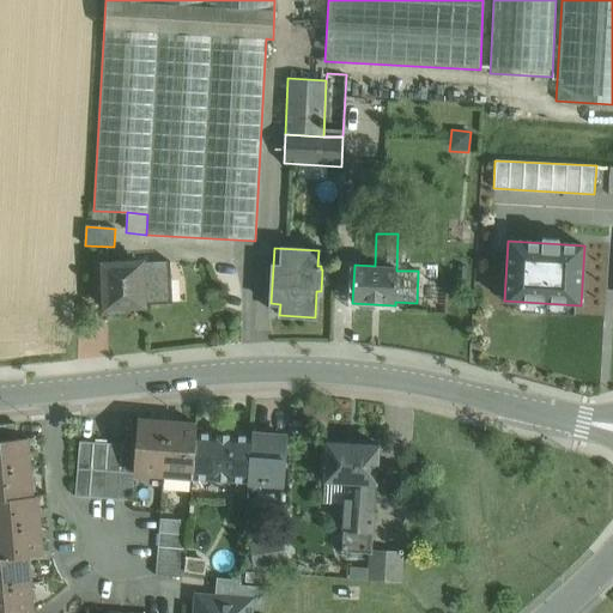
[(170,261),(141,262),(144,305),(173,304),(170,261)]
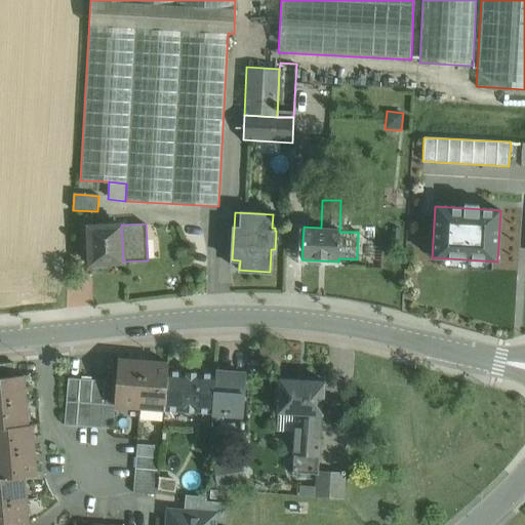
[(121,225),(88,227),(90,264),(92,264),(92,268),(106,267),(105,263),(123,261),(121,225)]
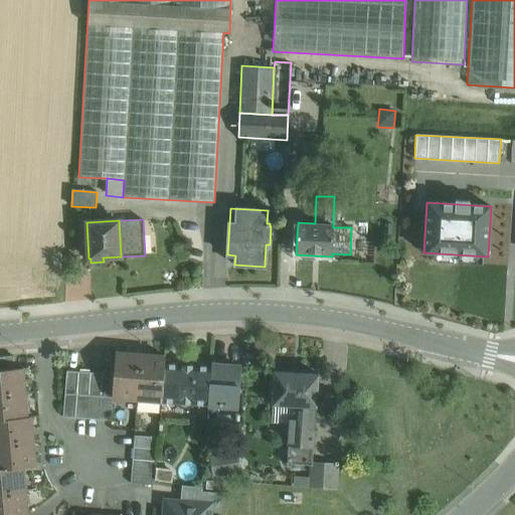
[(141,355),(116,353),(114,374),(113,397),(137,400),(141,355)]
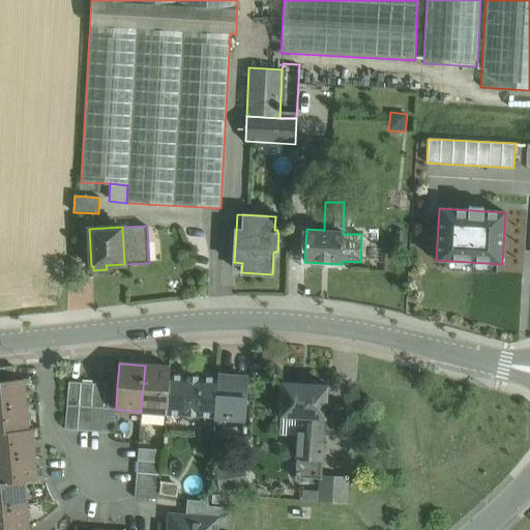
[(170,367),(145,365),(141,412),(167,414),(170,375),(170,367)]
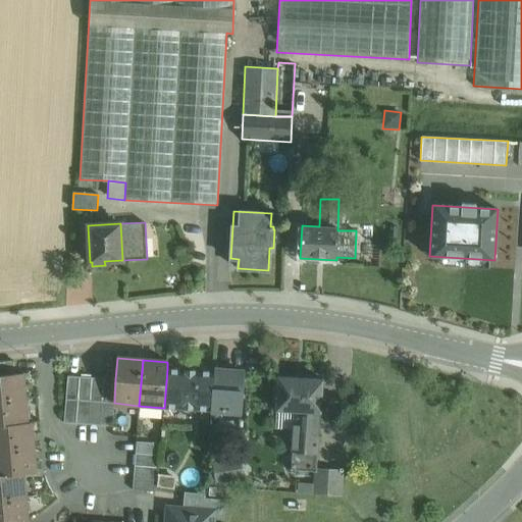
[(13,361),(0,362),(0,375),(14,374),(13,361)]
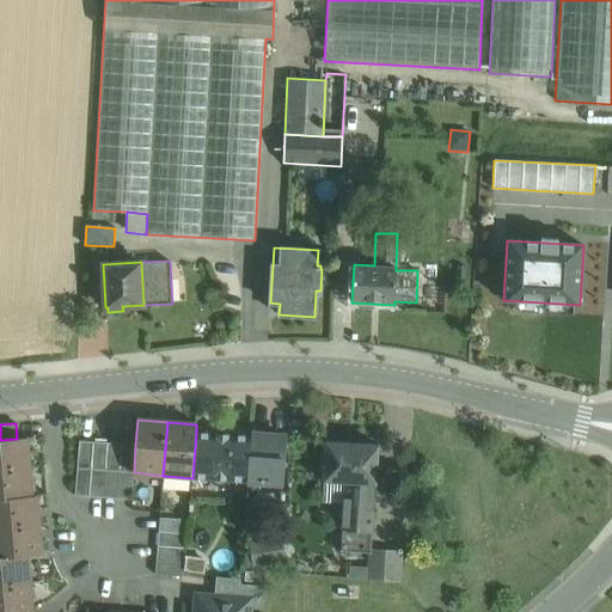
[(251,436),(196,433),(193,478),(248,481),(251,436)]
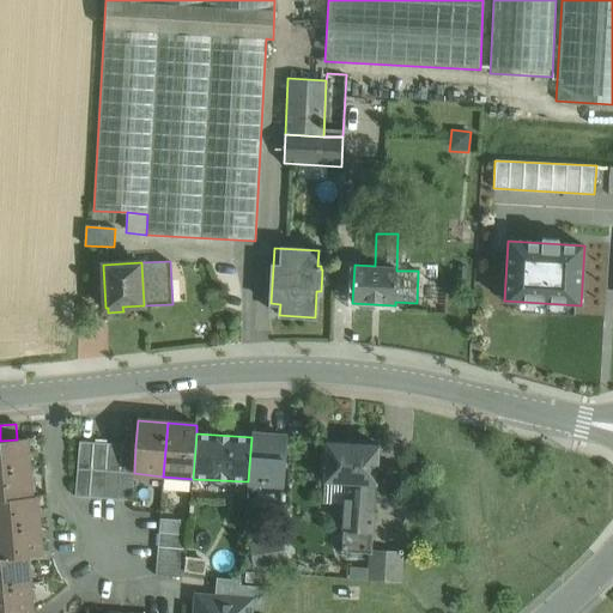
[(285,437),(252,435),(248,481),(248,483),(281,485),(285,437)]
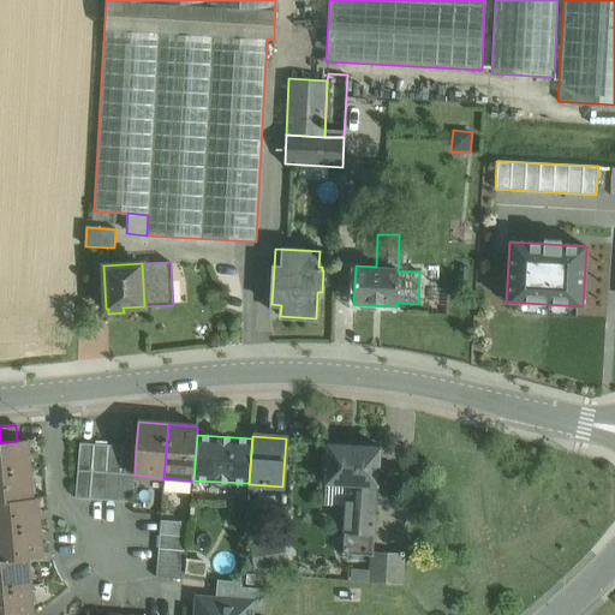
[(0,442),(0,472),(30,470),(27,440),(17,441),(0,442)]
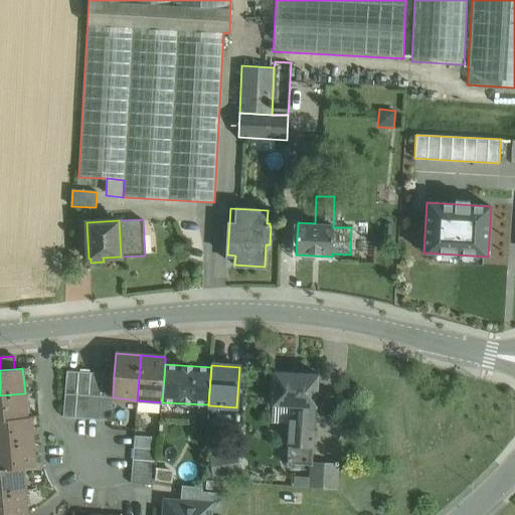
[(79,372),(66,371),(64,393),(77,395),(79,372)]
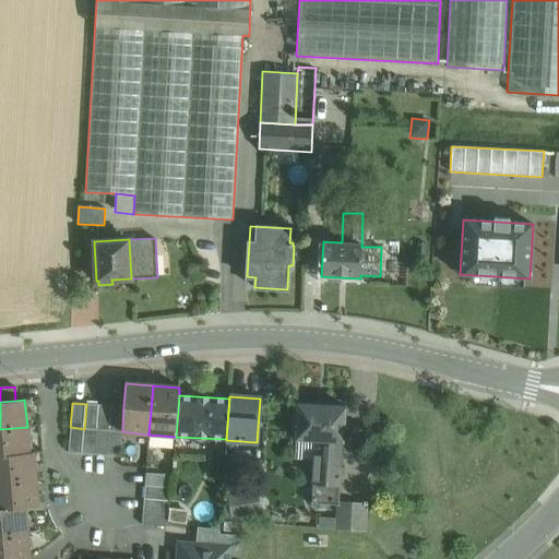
[(346,406),(297,403),(295,439),(313,440),(343,442),(344,442),(346,406)]
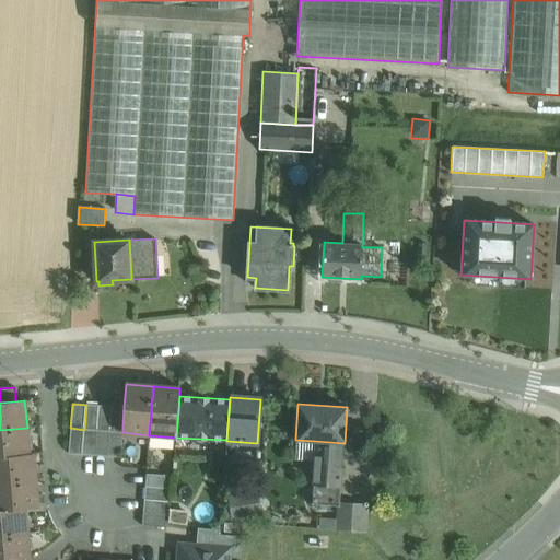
[(98,405),(86,405),(84,430),(96,430),(98,405)]
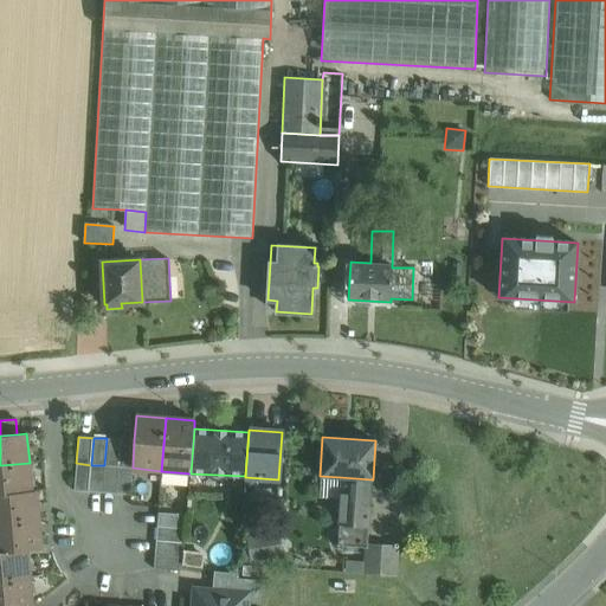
[(121,439),(107,438),(104,465),(118,466),(121,439)]
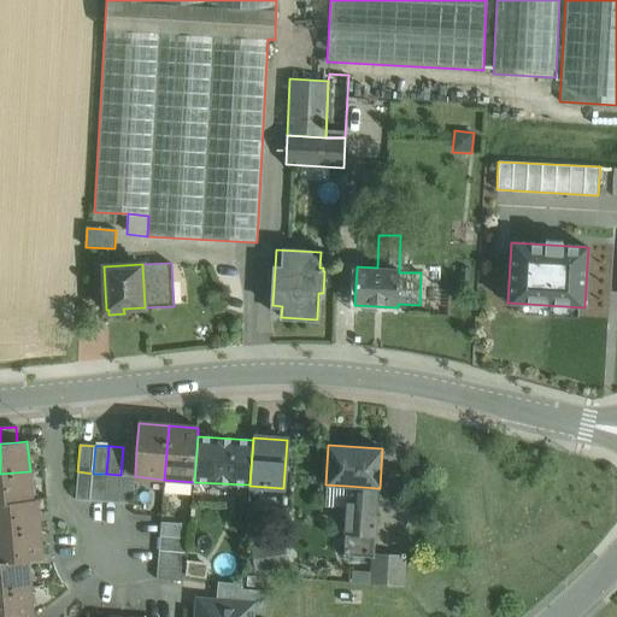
[(136,448),(123,447),(121,475),(135,476),(136,448)]
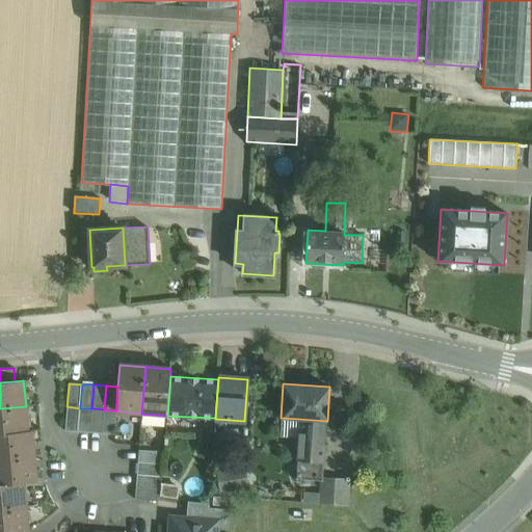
[(26,406),(0,408),(0,433),(28,431),(26,406)]
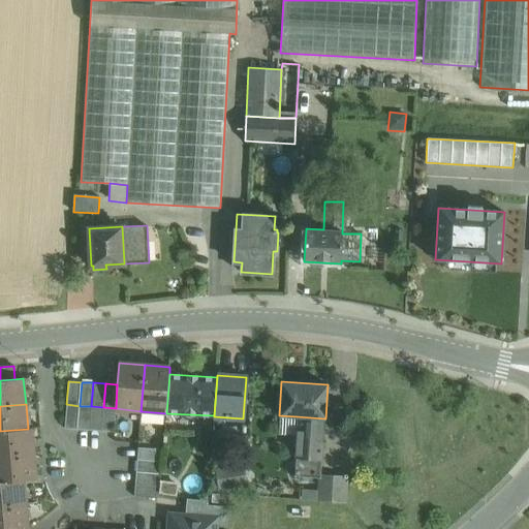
[(80,406),(66,404),(64,429),(78,430),(80,406)]
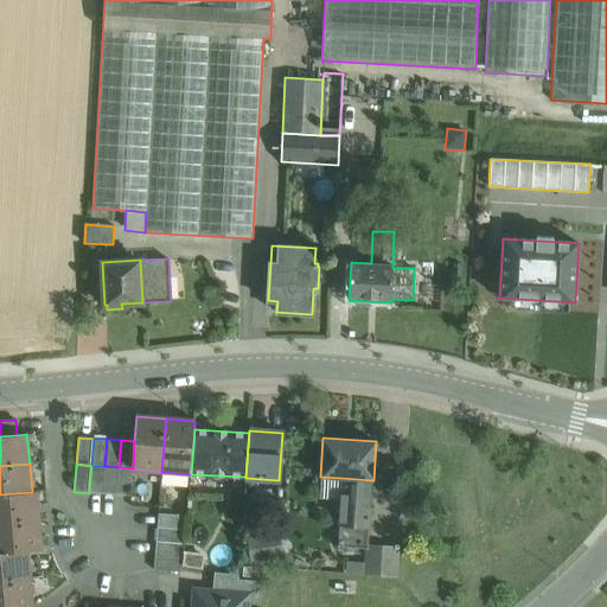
[(104,466),(91,466),(89,493),(102,494),(104,466)]
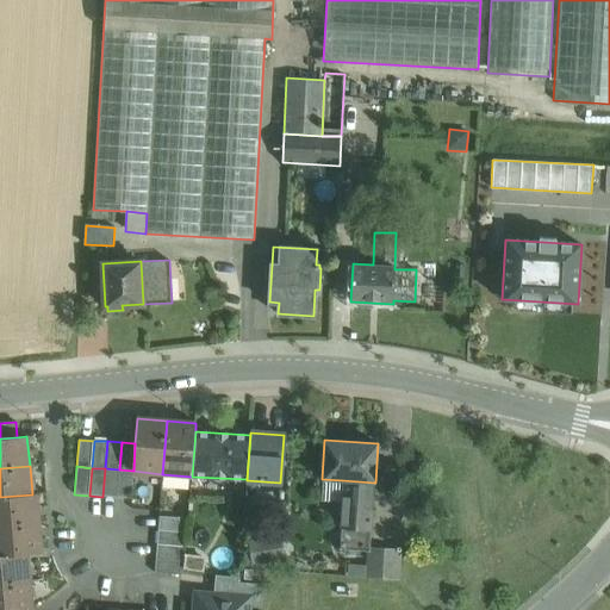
[(119,470),(105,468),(103,497),(117,498),(119,470)]
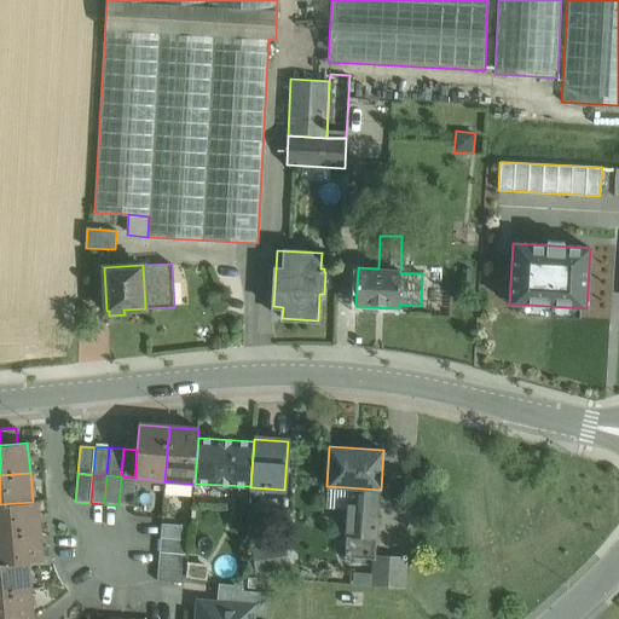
[(136,478),(121,476),(119,505),(133,505),(136,478)]
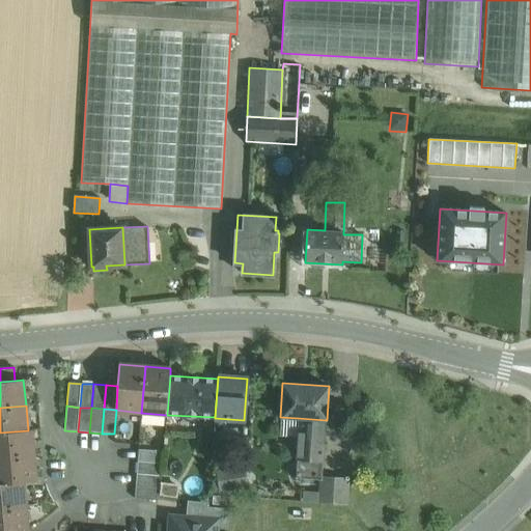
[(326,420),(298,418),(296,459),(297,459),(324,462),(326,420)]
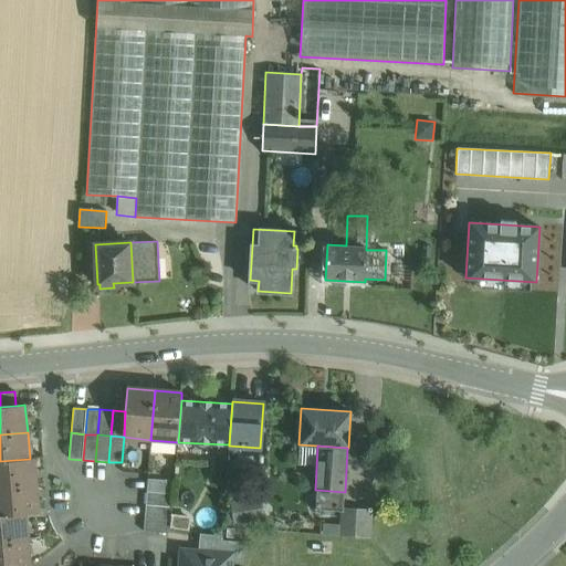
[(30,459),(0,461),(0,488),(37,485),(34,458),(30,459)]
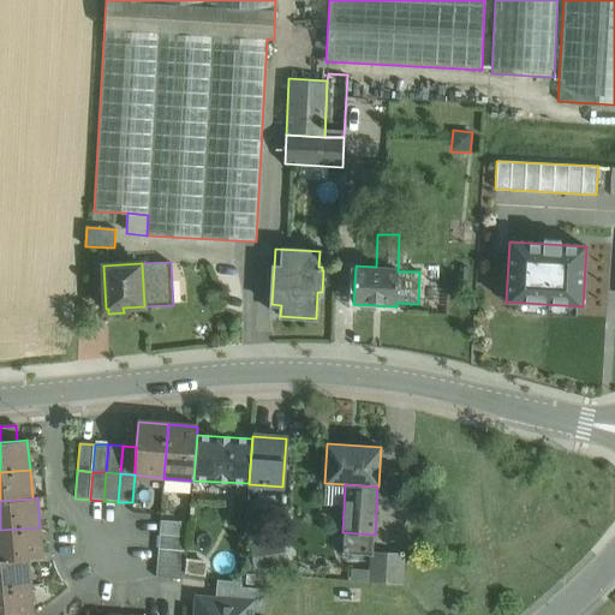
[(189,523),(161,520),(160,536),(187,538),(189,523)]
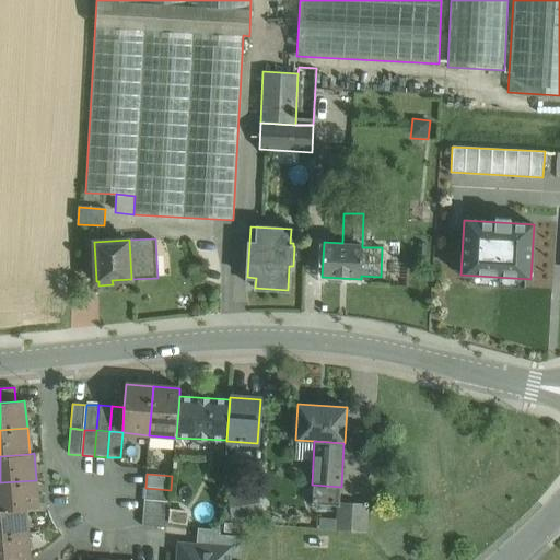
[(36,480),(0,482),(0,510),(25,508),(25,509),(38,508),(36,480)]
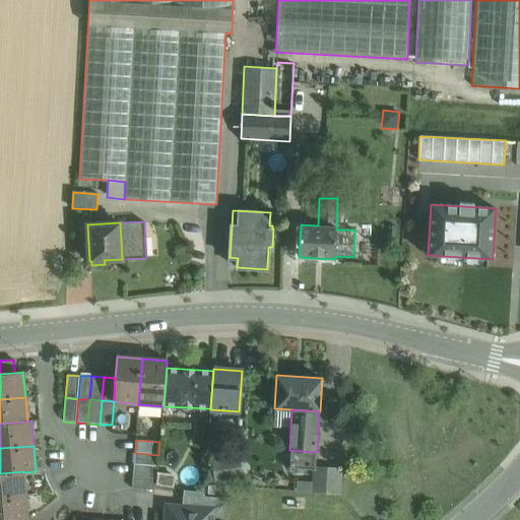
[(317,452),(290,450),(289,468),(316,470),(316,468),(317,452)]
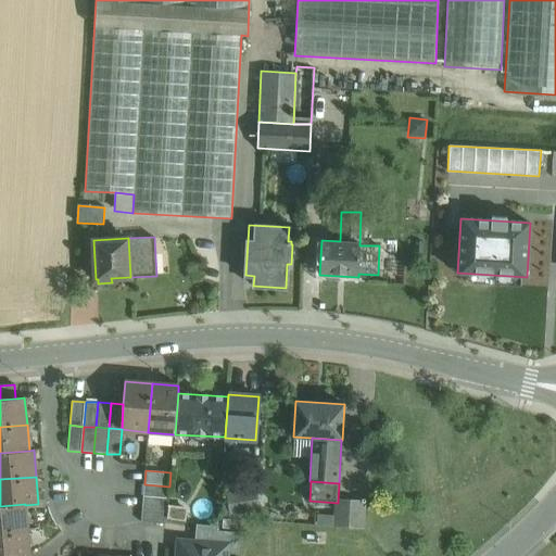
[(169,487),(144,484),(143,496),(168,498),(169,487)]
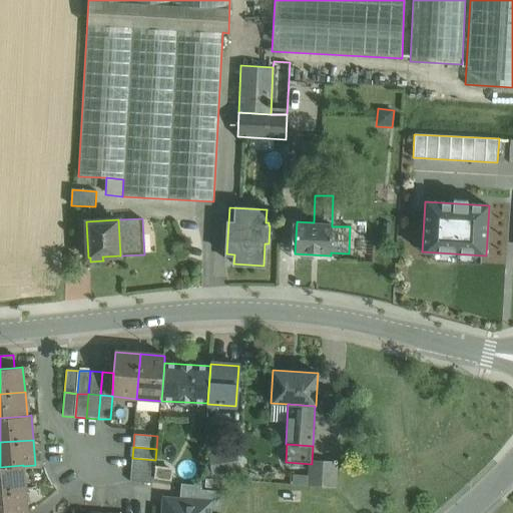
[(236,450),(209,455),(213,476),(241,471),(236,450)]
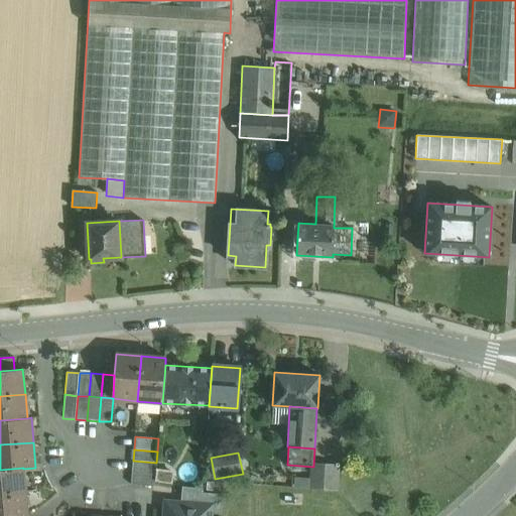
[(156,463),(133,461),(132,473),(155,474),(156,463)]
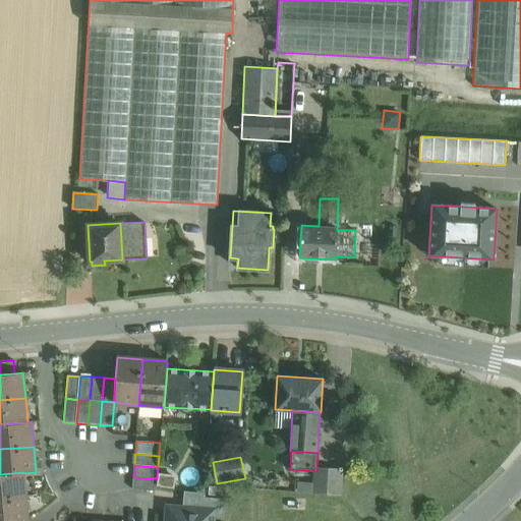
[(341,470),(316,469),(316,471),(315,491),(340,493),(341,470)]
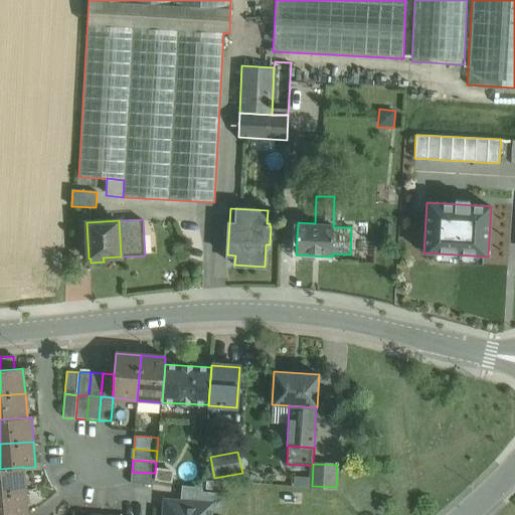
[(23,467),(0,469),(0,493),(25,491),(23,468),(23,467)]
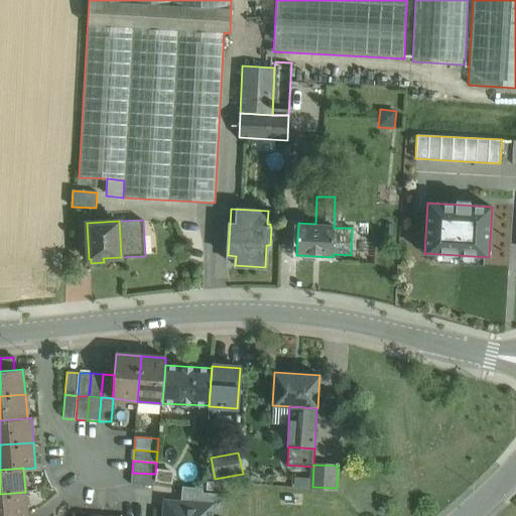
[(155,474),(132,473),(131,485),(154,487),(155,474)]
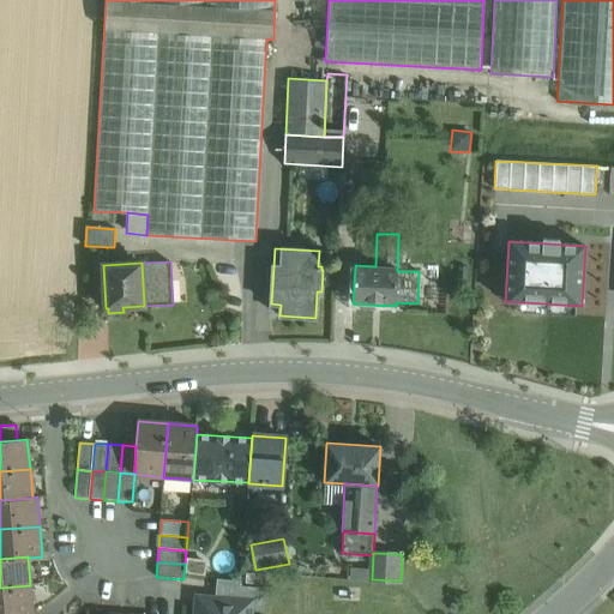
[(263,613),(265,589),(239,588),(240,583),(218,581),(217,602),(244,605),(244,612),(263,613)]
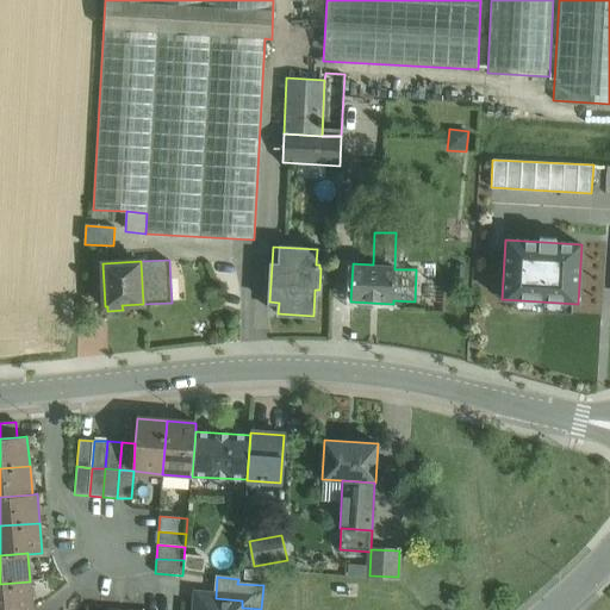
[(32,609),(30,582),(0,584),(0,609),(32,609)]
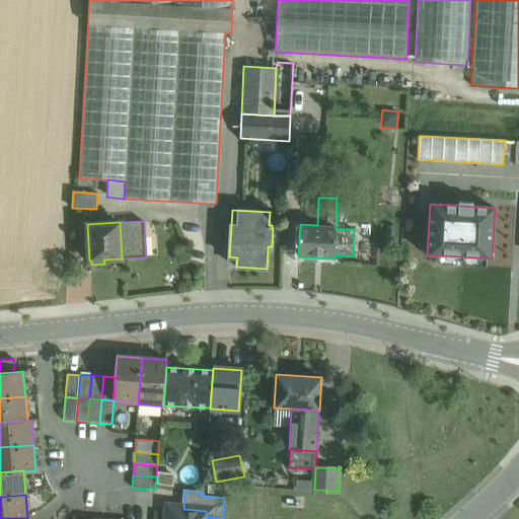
[(183,509),(168,508),(167,518),(205,518),(206,517),(206,511),(183,509)]
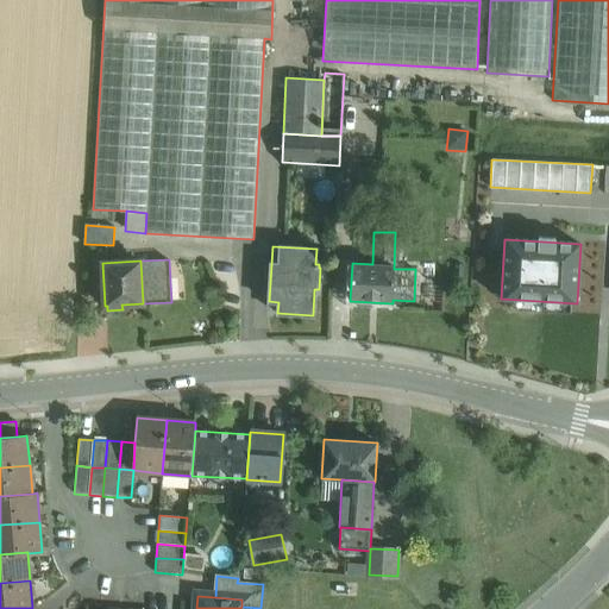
All buildings are outlined.
